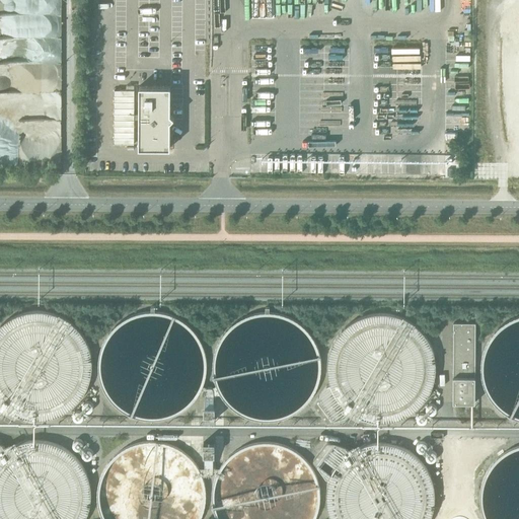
[(0,0),(0,38),(20,42),(23,58),(24,51),(29,51),(27,43),(27,41),(43,38),(29,35),(28,29),(27,35),(25,26),(27,15),(31,14),(29,5),(38,3),(38,0),(44,0),(44,3),(55,5),(43,8),(47,9),(46,14),(49,15),(50,22),(64,24),(59,0),(0,0)]
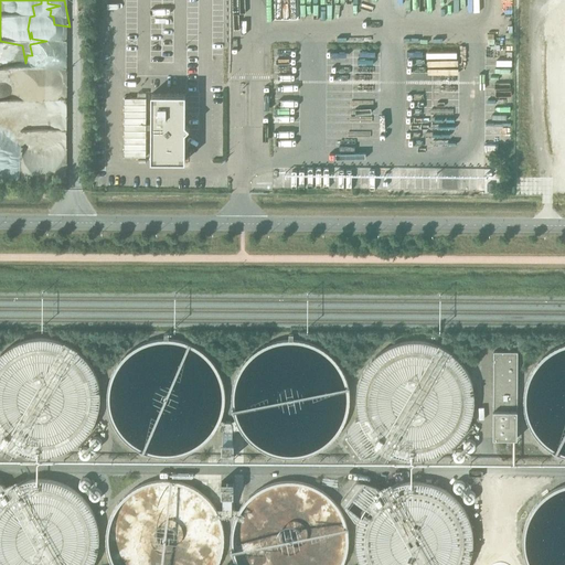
[(190,127),(185,124),(185,94),(151,94),(151,161),(185,161),(185,131),(190,127)]
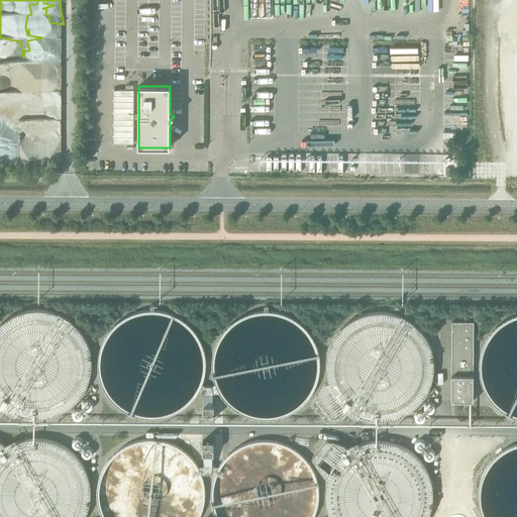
[(133,118),(133,114),(133,90),(113,89),(113,143),(133,143),(133,118)]
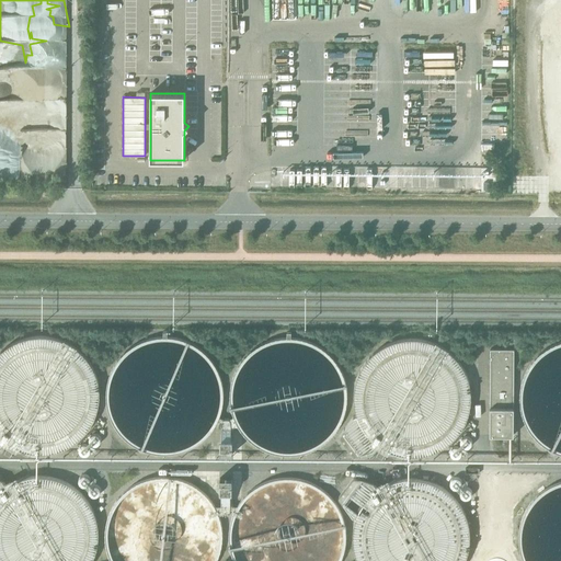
[(101,390),(101,387),(100,385),(100,381),(99,379),(98,377),(96,374),(95,371),(94,368),(93,366),(92,364),(90,362),(89,359),(87,357),(86,355),(83,353),(81,352),(79,350),(77,348),(75,346),(71,344),(69,344),(67,342),(65,341),(61,341),(59,340),(56,339),(54,338),(50,338),(48,338),(45,338),(42,336),(42,338),(37,338),(34,338),(32,338),(29,339),(26,340),(22,341),(20,342),(15,344),(13,345),(10,346),(8,348),(6,350),(3,352),(1,354),(0,354),(0,436),(1,438),(3,439),(6,442),(9,444),(12,446),(16,448),(19,449),(21,450),(23,451),(26,453),(30,454),(33,454),(35,455),(39,455),(43,455),(46,455),(49,455),(52,454),(55,454),(58,453),(61,451),(64,450),(67,449),(69,448),(71,447),(76,445),(78,443),(80,441),(83,438),(84,437),(86,435),(89,432),(91,430),(92,427),(93,424),(95,422),(96,419),(98,415),(99,413),(100,410),(100,408),(101,404),(101,401),(101,399),(101,396),(101,393),(101,390)]
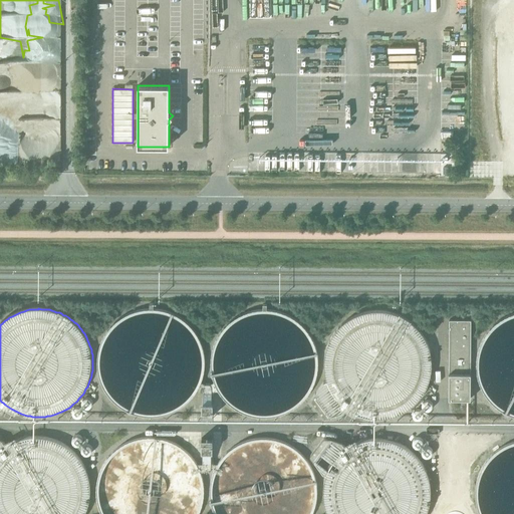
[(423,334),(420,331),(418,328),(415,325),(412,323),(409,321),(407,319),(404,318),(401,316),(397,315),(395,314),(393,313),(390,312),(387,312),(383,311),(379,311),(376,311),(374,311),(371,312),(368,312),(365,313),(362,314),(360,314),(356,316),(353,317),(350,319),(348,320),(346,322),(344,323),(341,326),(338,328),(336,331),(333,334),(332,337),(331,339),(329,341),(328,343),(327,346),(327,347),(326,349),(325,352),(325,354),(325,356),(324,358),(324,361),(324,363),(324,365),(324,369),(324,371),(325,374),(325,376),(325,378),(327,382),(327,383),(327,384),(328,386),(328,387),(329,389),(329,390),(330,391),(331,392),(331,393),(333,395),(335,398),(336,401),(337,401),(339,403),(340,404),(343,407),(345,409),(347,410),(349,411),(351,413),(353,414),(357,416),(359,416),(361,417),(363,418),(366,419),(369,419),(373,420),(376,420),(380,420),(382,420),(386,419),(390,419),(392,418),(396,417),(398,416),(401,415),(403,414),(405,413),(409,411),(411,409),(413,408),(416,405),(417,403),(419,401),(421,399),(423,396),(425,394),(426,391),(427,389),(428,388),(429,384),(429,383),(430,381),(431,378),(431,376),(431,374),(432,372),(432,369),(432,366),(432,364),(432,363),(432,360),(432,359),(431,356),(431,353),(430,350),(429,347),(428,345),(427,342),(427,341),(425,339),(424,336),(423,334)]
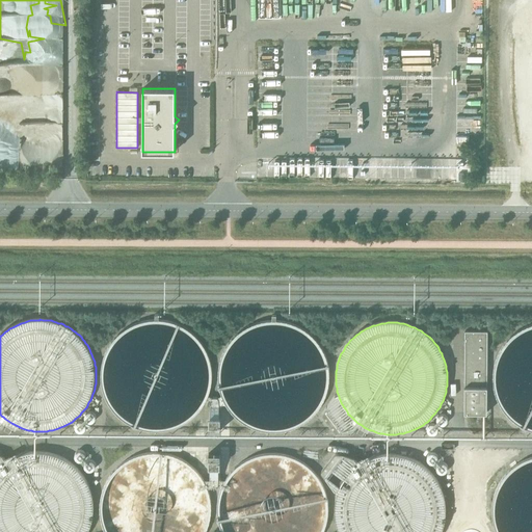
[(486,413),(487,330),(464,330),(464,413),(486,413)]
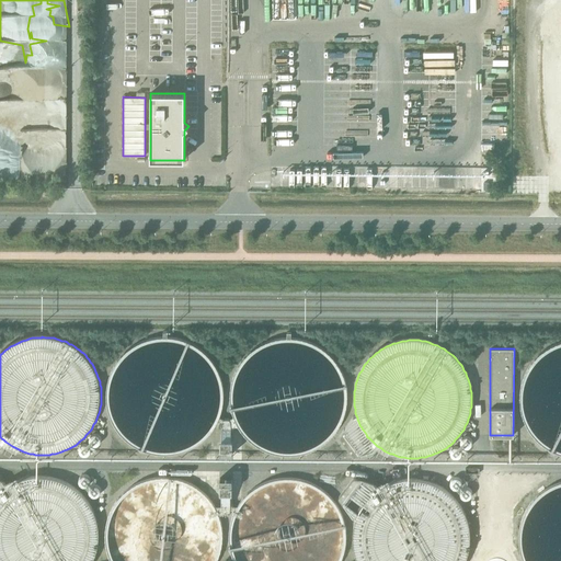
[(357,419),(357,418),(353,416),(339,436),(353,456),(376,448),(379,447),(377,446),(375,444),(371,441),(370,439),(368,437),(367,437),(366,434),(364,431),(362,428),(362,427),(361,426),(359,425),(359,424),(358,422),(358,421),(357,420),(357,419)]
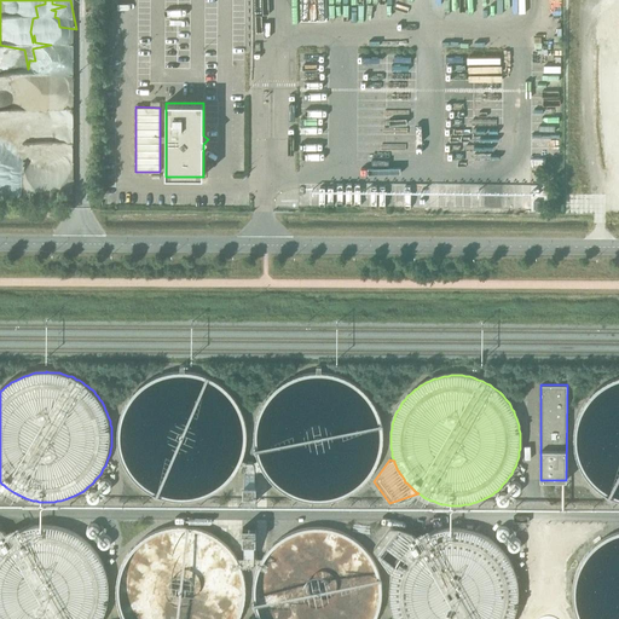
[(111,482),(110,482),(110,481),(110,480),(109,479),(108,479),(106,479),(105,479),(104,479),(103,479),(102,479),(100,480),(99,481),(99,482),(98,482),(98,484),(98,485),(98,486),(98,487),(99,487),(99,489),(100,490),(100,491),(103,491),(104,491),(105,492),(106,491),(108,491),(109,491),(109,490),(110,489),(111,487),(111,486),(111,485),(111,484),(111,482)]
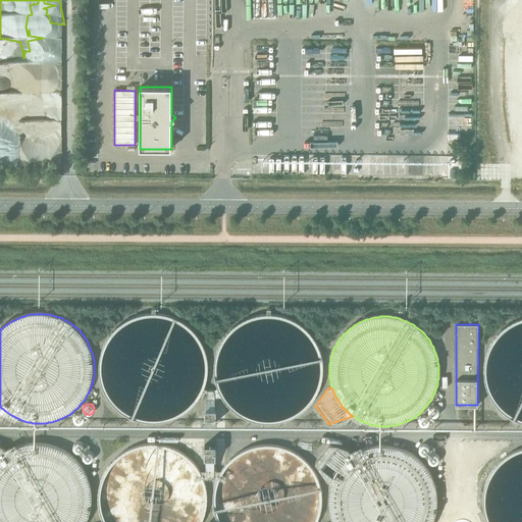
[(439,411),(439,410),(439,409),(438,409),(438,408),(437,407),(436,407),(436,406),(435,406),(434,406),(433,406),(432,406),(431,406),(430,407),(429,408),(428,409),(428,410),(428,411),(428,412),(428,413),(428,414),(429,415),(430,416),(432,417),(433,417),(434,417),(435,417),(436,416),(437,416),(438,415),(438,414),(439,413),(439,412),(439,411)]
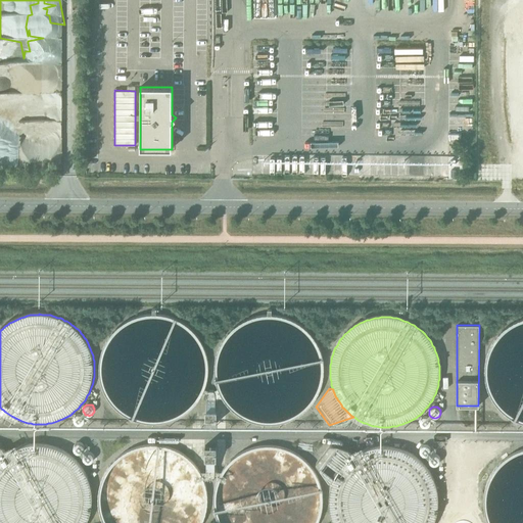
[(84,416),(83,415),(82,414),(81,414),(80,414),(79,414),(78,414),(77,414),(76,415),(75,416),(74,417),(74,418),(74,419),(74,420),(74,421),(75,422),(75,423),(76,423),(77,424),(78,425),(79,425),(81,425),(82,424),(83,423),(84,423),(84,422),(85,420),(85,419),(85,418),(85,417),(84,417),(84,416)]
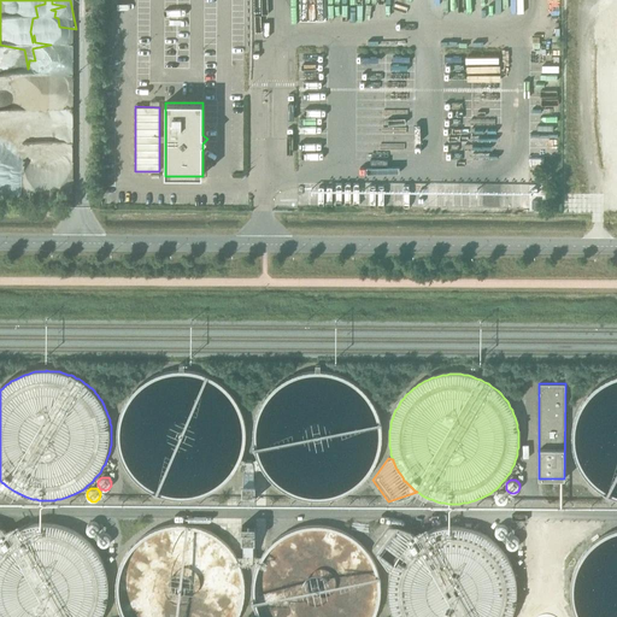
[(506,493),(506,492),(505,492),(504,491),(503,491),(501,491),(500,491),(499,491),(498,492),(497,493),(495,494),(495,495),(495,497),(495,498),(495,499),(495,500),(497,501),(498,503),(499,503),(500,504),(501,504),(503,504),(505,503),(506,503),(506,501),(507,500),(507,499),(509,499),(509,498),(509,497),(507,495),(507,494),(506,493)]
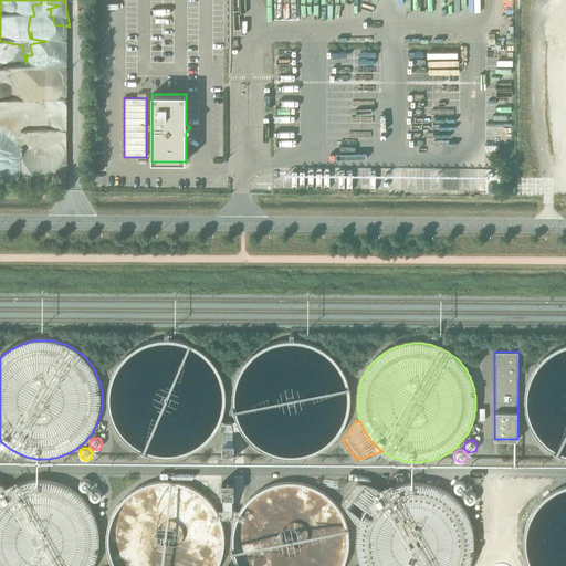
[(83,479),(82,479),(82,480),(81,480),(80,481),(80,482),(80,483),(79,484),(80,485),(80,486),(80,488),(81,489),(82,490),(83,490),(84,491),(85,491),(87,491),(88,490),(90,489),(91,488),(91,486),(91,485),(91,484),(91,483),(91,482),(90,481),(90,480),(88,480),(87,479),(86,479),(85,479),(84,479),(83,479)]
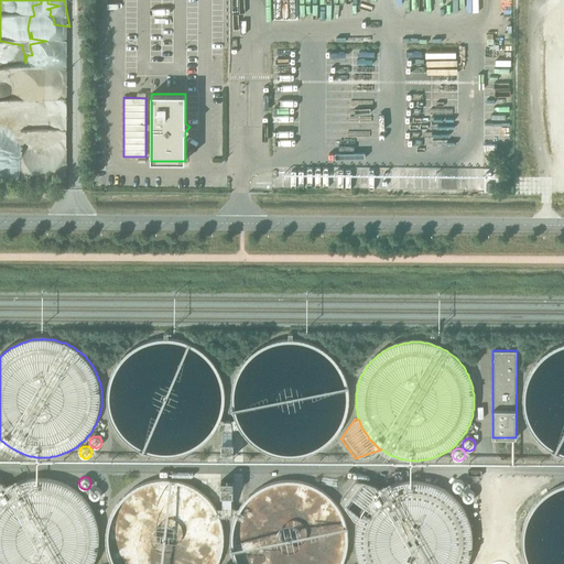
[(98,524),(97,521),(96,518),(95,514),(94,512),(93,510),(90,508),(89,506),(88,502),(86,500),(84,498),(83,497),(80,495),(78,492),(76,491),(74,489),(72,488),(68,487),(66,485),(63,484),(61,483),(57,481),(55,481),(52,480),(50,480),(46,479),(44,479),(41,479),(38,479),(35,479),(32,479),(30,480),(26,480),(24,481),(21,483),(19,484),(17,485),(13,486),(11,487),(9,488),(8,489),(7,490),(4,491),(2,494),(1,495),(0,495),(0,563),(94,563),(95,562),(96,559),(97,556),(98,553),(98,551),(99,546),(99,544),(99,541),(99,540),(99,537),(99,534),(99,531),(99,530),(98,527),(98,524)]
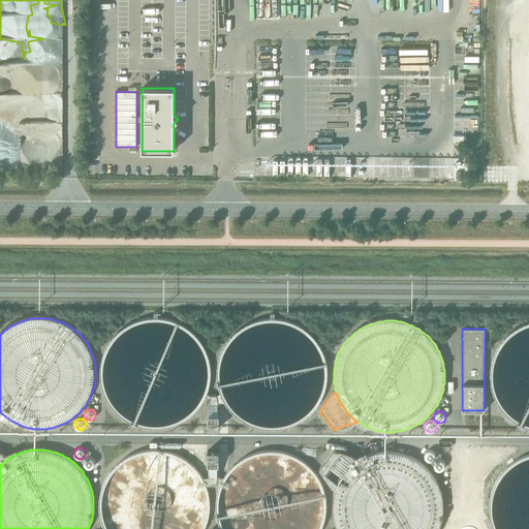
[(430,449),(429,449),(428,450),(427,450),(426,452),(425,453),(425,454),(425,455),(425,456),(425,457),(425,458),(426,459),(426,460),(427,460),(428,461),(429,461),(430,461),(431,461),(432,461),(433,460),(434,460),(435,459),(435,458),(435,457),(436,457),(436,456),(436,455),(435,455),(435,454),(435,453),(434,452),(434,450),(433,450),(432,450),(431,449),(430,449)]
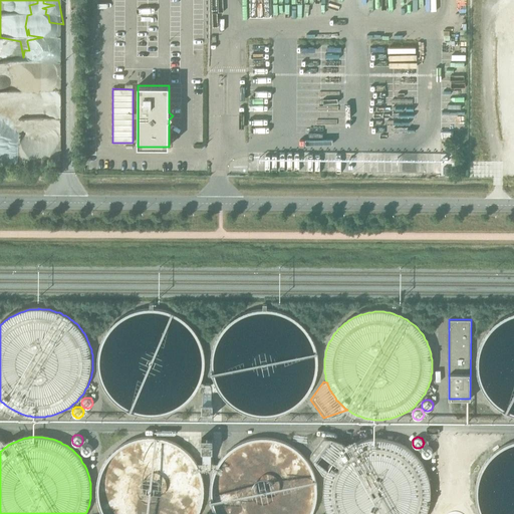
[(343,450),(344,449),(346,448),(344,445),(323,438),(310,456),(322,473),(325,475),(326,474),(327,471),(328,469),(329,467),(330,464),(331,463),(332,462),(332,461),(333,460),(334,459),(335,458),(336,456),(338,454),(339,453),(340,453),(341,452),(342,451),(343,450)]
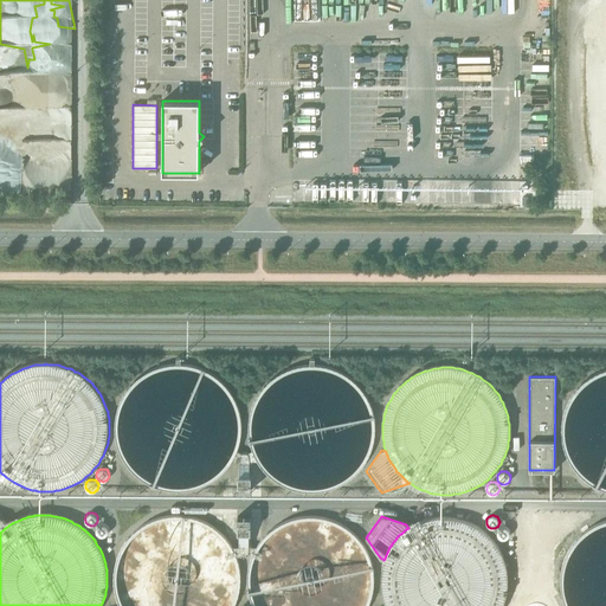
[(508,577),(508,573),(507,571),(507,567),(505,565),(505,561),(504,559),(503,555),(502,553),(500,549),(497,546),(496,543),(494,541),(492,539),(490,536),(488,534),(485,532),(483,530),(481,528),(478,527),(476,524),(472,523),(470,522),(468,521),(464,520),(462,519),(458,519),(456,517),(452,517),(449,517),(446,516),(443,516),(440,517),(437,517),(433,517),(431,519),(427,519),(425,520),(421,521),(419,522),(417,523),(413,524),(411,526),(408,528),(406,529),(405,530),(404,532),(403,533),(401,534),(400,534),(399,535),(397,537),(395,540),(394,541),(393,542),(392,543),(392,545),(391,546),(389,547),(388,550),(387,553),(386,555),(385,559),(384,560),(384,561),(382,563),(382,567),(381,571),(381,573),(381,577),(380,579),(380,582),(381,586),(381,588),(381,592),(382,594),(382,598),(384,600),(385,604),(386,605),(502,605),(503,605),(504,601),(505,599),(505,595),(507,593),(507,592),(508,588),(508,586),(508,582),(508,579),(508,577)]
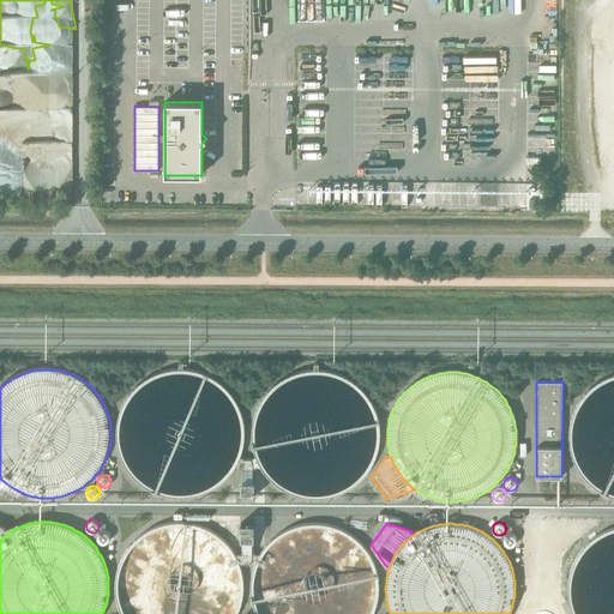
[(252,558),(252,539),(254,539),(254,529),(241,529),(240,539),(242,539),(242,558),(244,561),(250,561),(252,558)]
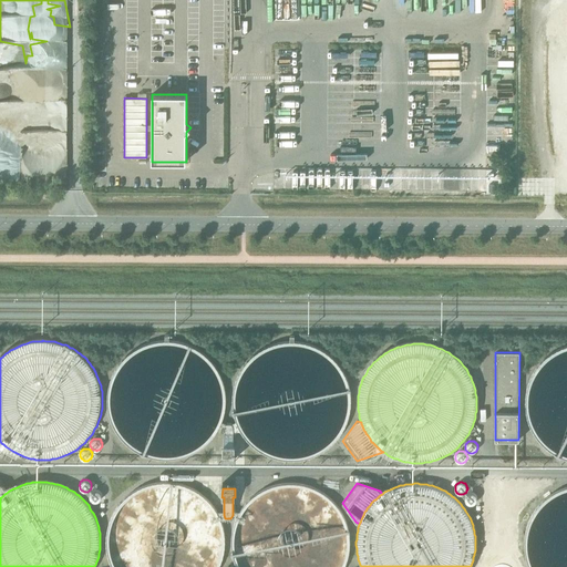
[(90,493),(90,494),(90,495),(90,496),(90,497),(90,498),(91,500),(92,501),(93,502),(94,502),(95,502),(96,502),(99,502),(99,501),(100,500),(101,498),(101,497),(102,497),(102,496),(102,495),(101,494),(101,493),(100,492),(99,491),(96,490),(95,490),(94,490),(93,490),(92,491),(91,492),(90,493)]
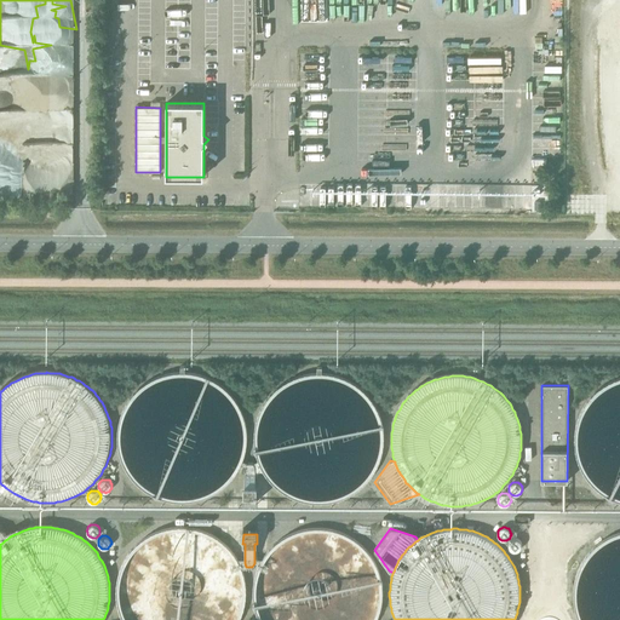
[(511,539),(511,540),(510,541),(509,541),(509,543),(509,544),(509,545),(509,546),(509,547),(509,549),(510,550),(511,550),(511,551),(512,551),(514,551),(515,551),(516,551),(517,551),(518,551),(518,550),(520,550),(521,549),(521,547),(522,546),(522,545),(522,544),(521,543),(521,541),(520,540),(518,540),(518,539),(517,539),(516,539),(515,538),(514,539),(512,539),(511,539)]
